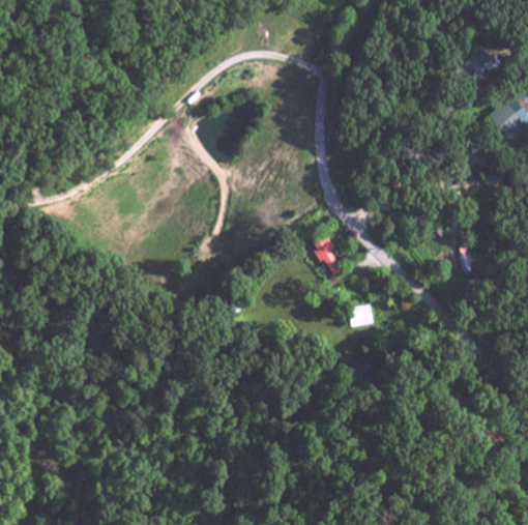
[(501,61),(480,47),(462,75),(482,88),(501,61)]
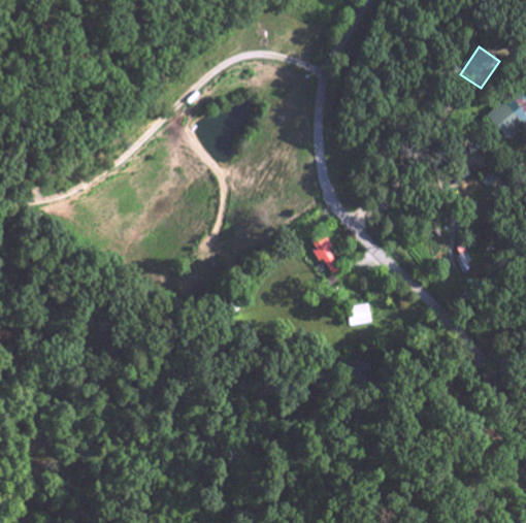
[(525,113),(507,97),(486,119),(508,140),(525,121),(525,113)]
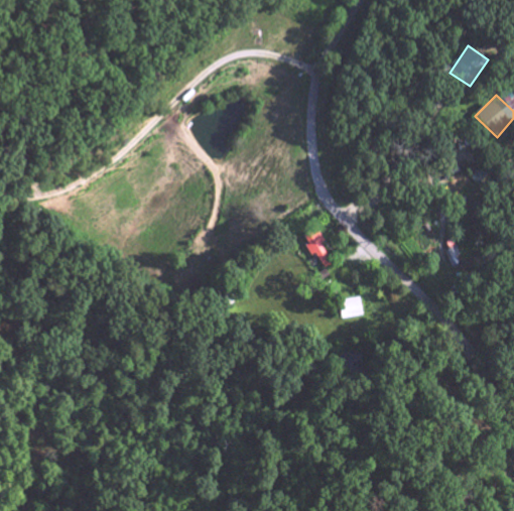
[(323,267),(333,260),(322,242),(325,241),(315,227),(302,235),(323,267)]
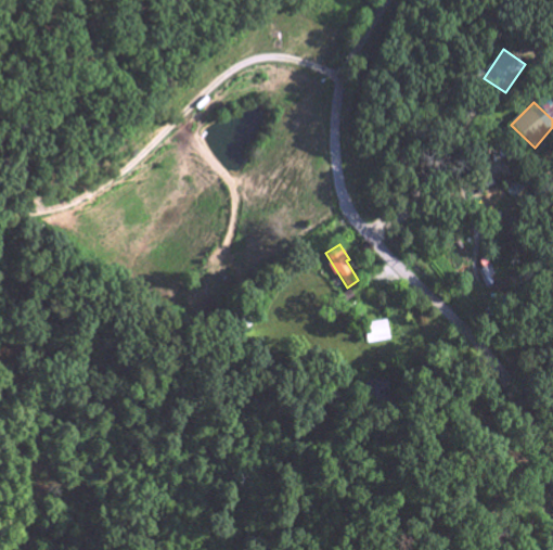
[(487,284),(499,281),(492,261),(480,266),(487,284)]
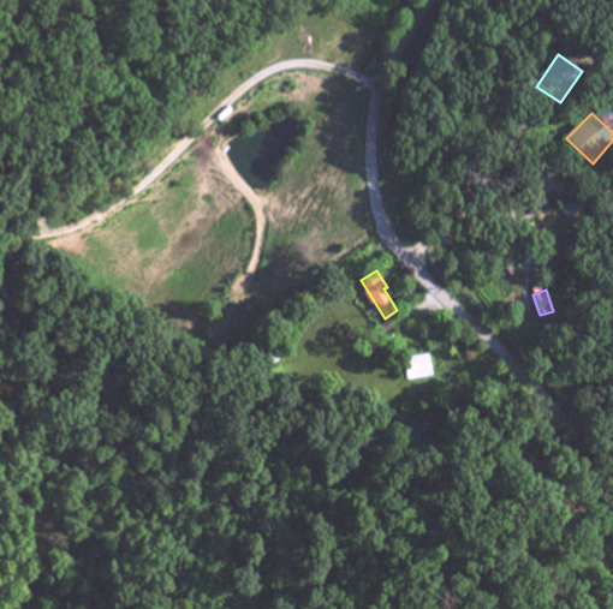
[(435,375),(433,353),(404,357),(406,378),(435,375)]
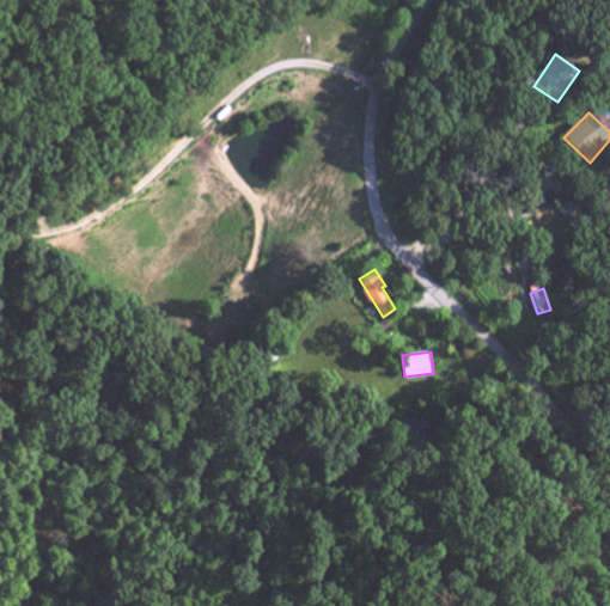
All buildings are outlined.
